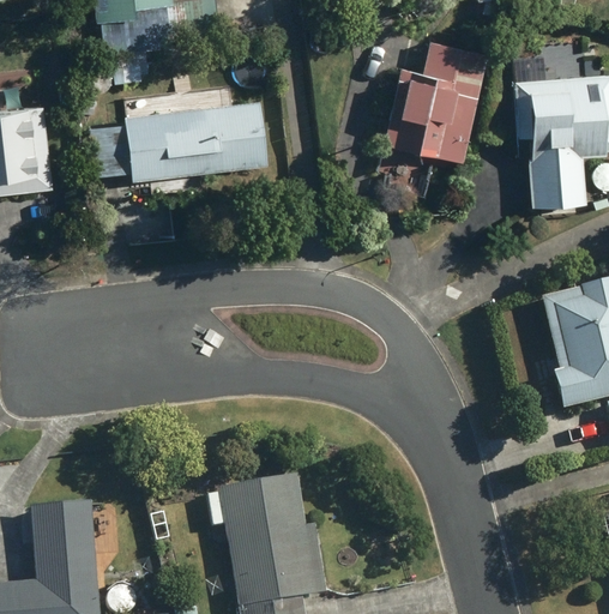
[(103,23),(107,55),(174,48),(224,42),(219,0),(199,0),(173,2),(172,0),(94,0),(97,23),(103,23)]
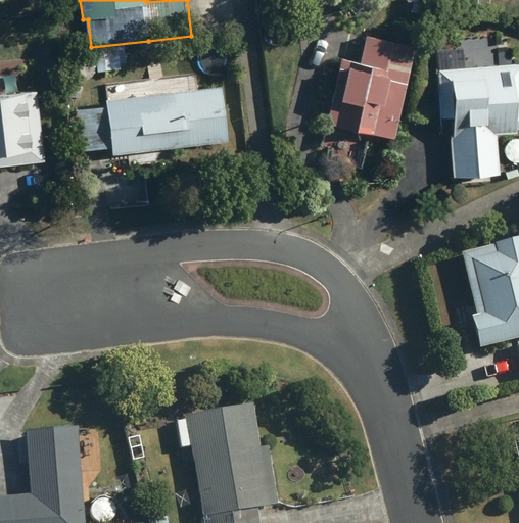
[(47,25),(48,40),(61,39),(60,24),(47,25)]
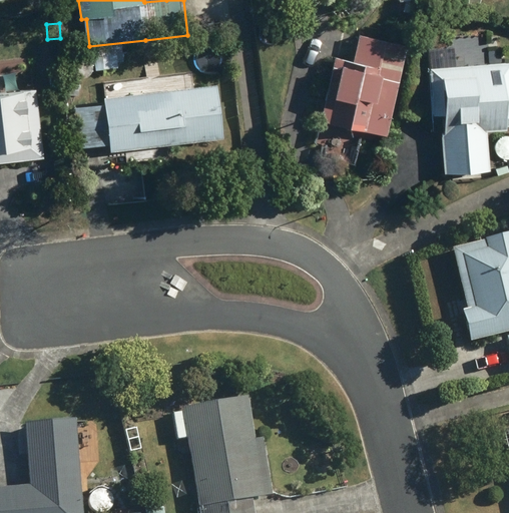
[(337,58),(323,121),(388,136),(408,46),(360,36),(354,62),(337,58)]
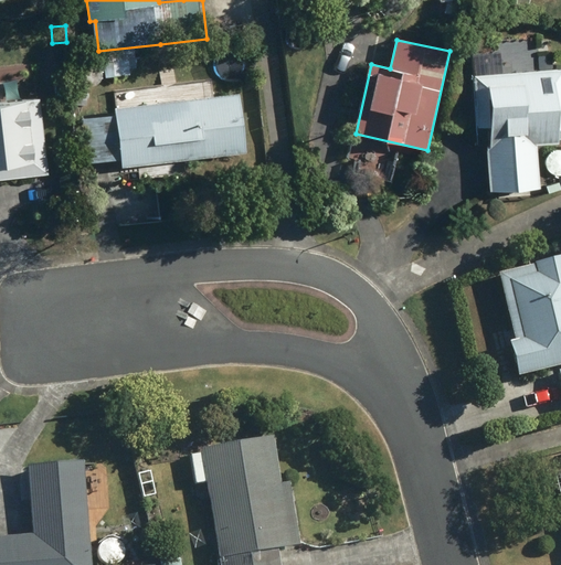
[(131,75),(130,55),(114,56),(115,76),(131,75)]
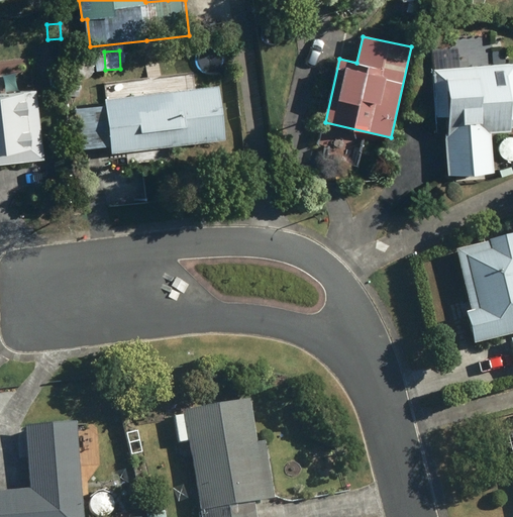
[(511,131),(511,127),(512,127),(512,63),(435,69),(438,117),(448,116),(452,175),(506,172),(506,158),(492,159),(490,133),(511,131)]
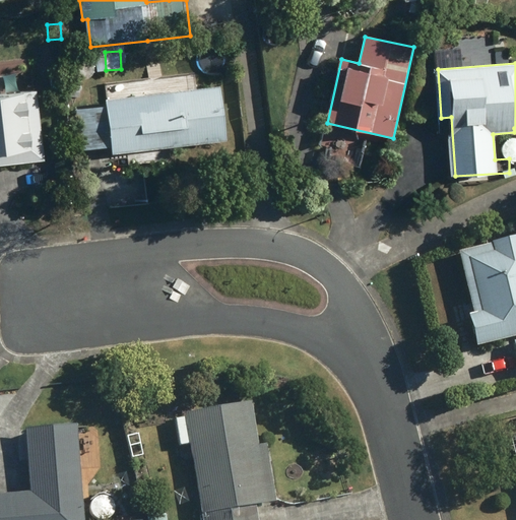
[(220,86),(106,100),(107,106),(75,110),(80,151),(112,148),(112,153),(227,140),(220,86)]
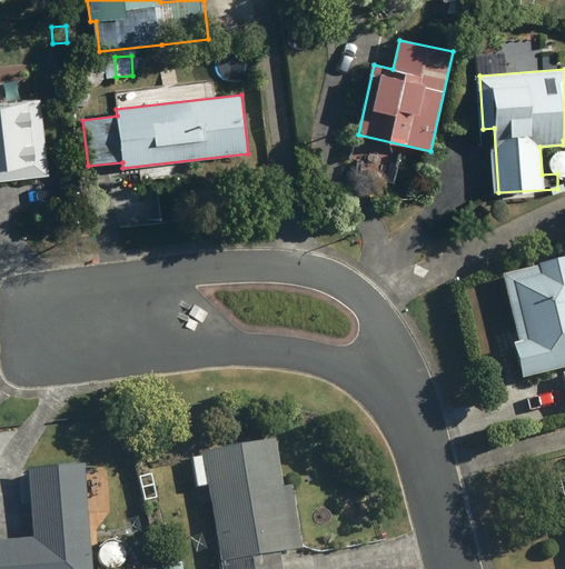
[(0,181),(50,176),(40,100),(0,105),(0,181)]
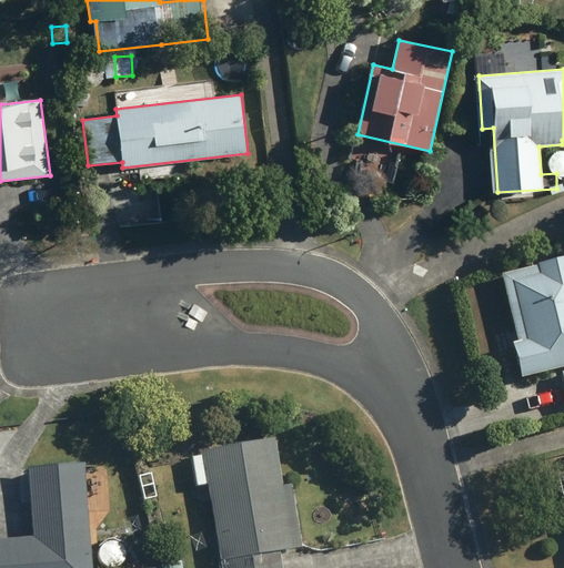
[(563,262),(504,276),(521,346),(513,348),(522,382),(563,372),(563,262)]
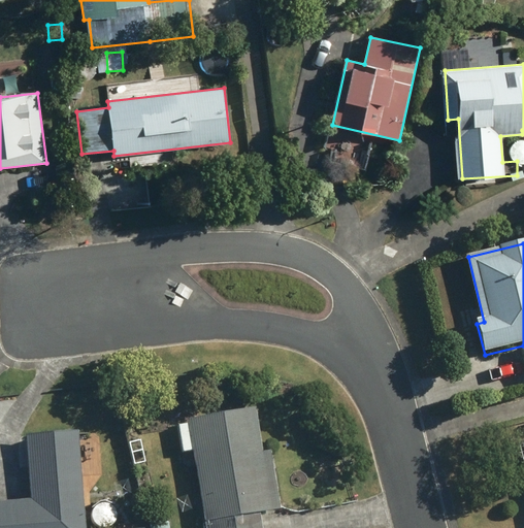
[(256,411),(189,422),(206,527),(263,527),(261,515),(281,512),(271,454),(263,455),(256,411)]
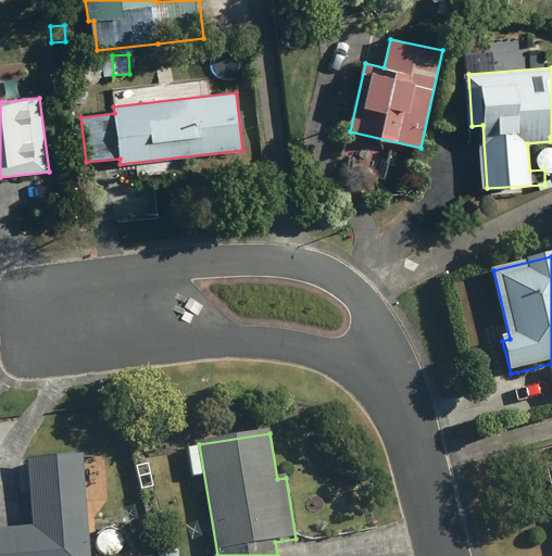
[(90,555),(83,457),(26,462),(33,529),(0,531),(0,555),(90,555)]
